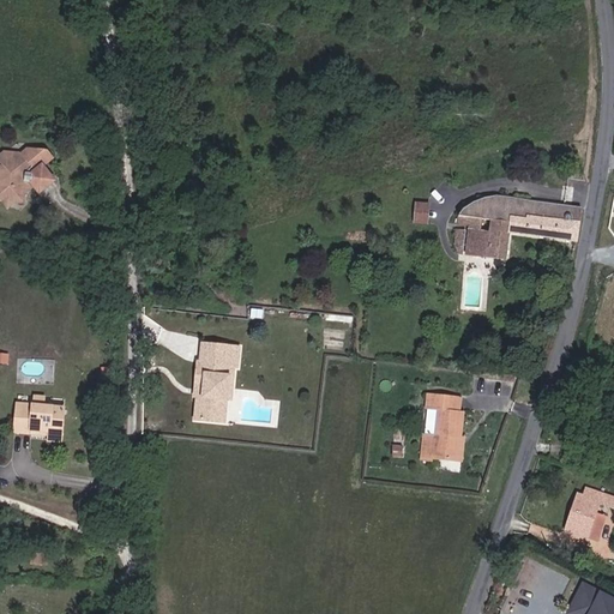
[(31,188),(26,182),(26,181),(30,181),(40,193),(53,182),(50,180),(53,179),(43,167),(53,158),(47,151),(28,150),(22,154),(6,168),(4,164),(0,167),(0,200),(2,200),(8,209),(14,203),(24,203),(24,194),(31,188)]
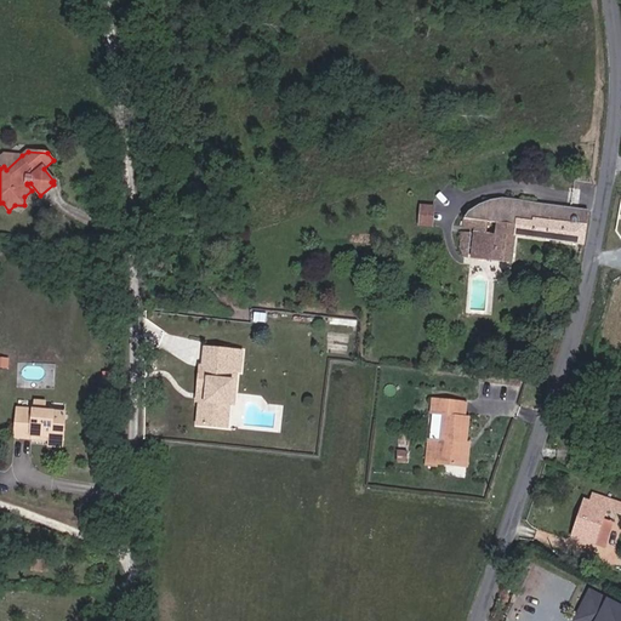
[(6,170),(22,155),(5,154),(0,157),(0,163),(4,166),(6,170)]
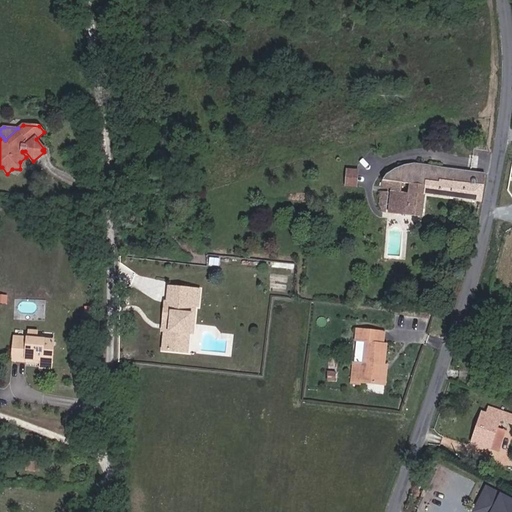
[(481,202),(485,173),(413,163),(405,165),(395,169),(386,174),(382,180),(381,187),(391,188),(389,213),(422,217),(425,194),(481,202)]
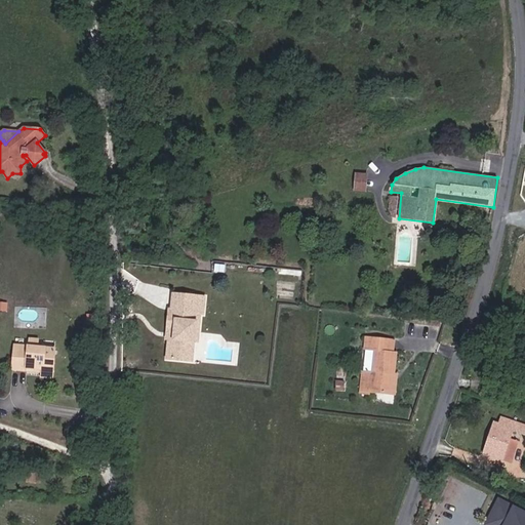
[(366,191),(367,175),(356,174),(355,191),(366,191)]
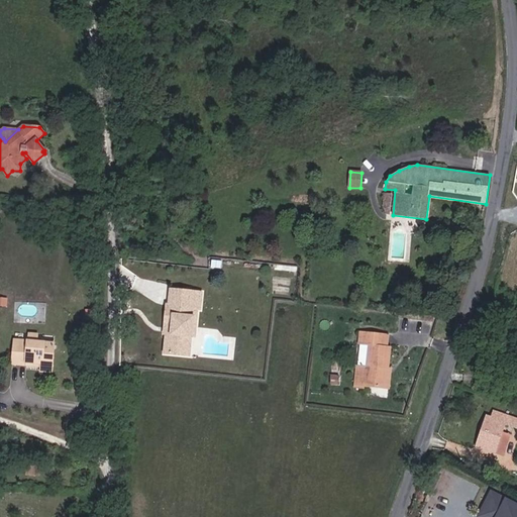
[(189,336),(191,316),(184,316),(185,305),(200,307),(202,293),(171,290),(170,305),(167,305),(165,327),(170,328),(169,334),(167,334),(165,353),(177,354),(178,345),(185,345),(187,335),(189,336)]
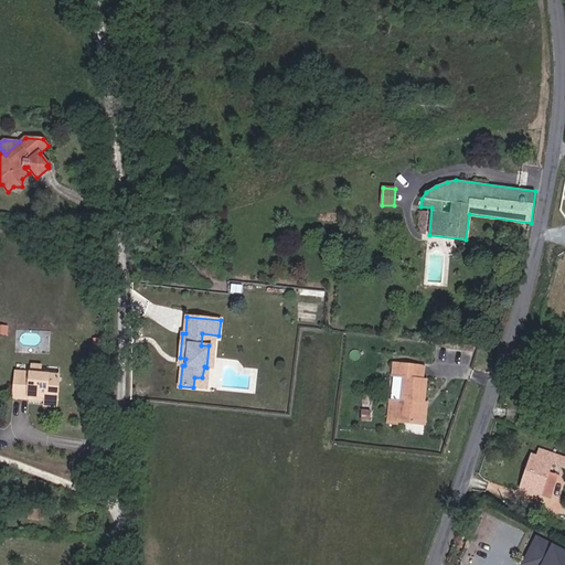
[(206,388),(213,338),(219,339),(219,336),(202,333),(201,345),(209,345),(206,368),(204,366),(202,377),(194,377),(193,387),(206,388)]
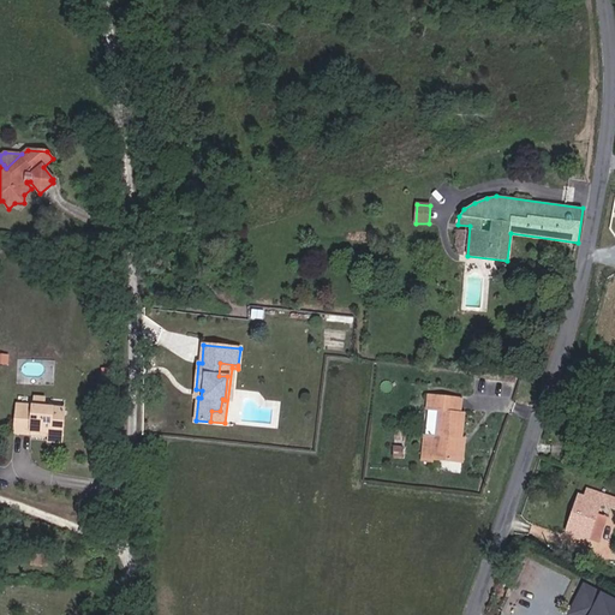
[(463,463),(465,440),(461,439),(464,415),(460,413),(451,413),(452,398),(429,395),(428,408),(440,410),(437,439),(425,437),(423,460),(433,461),(433,459),(463,463)]
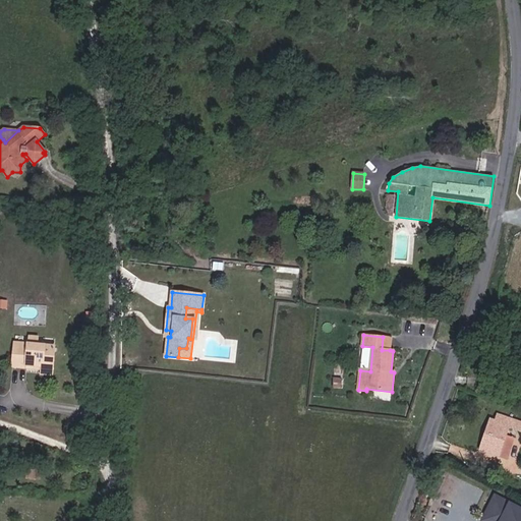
[(39,345),(39,337),(30,337),(29,344),(39,345)]
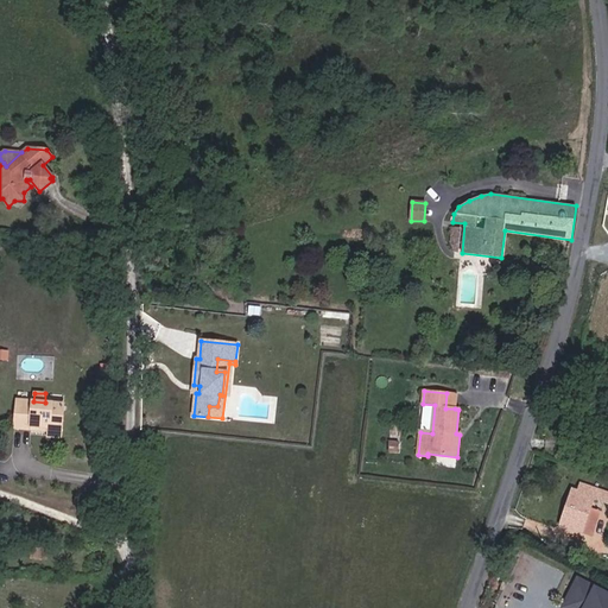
[(455,409),(456,394),(447,393),(445,409),(455,409)]
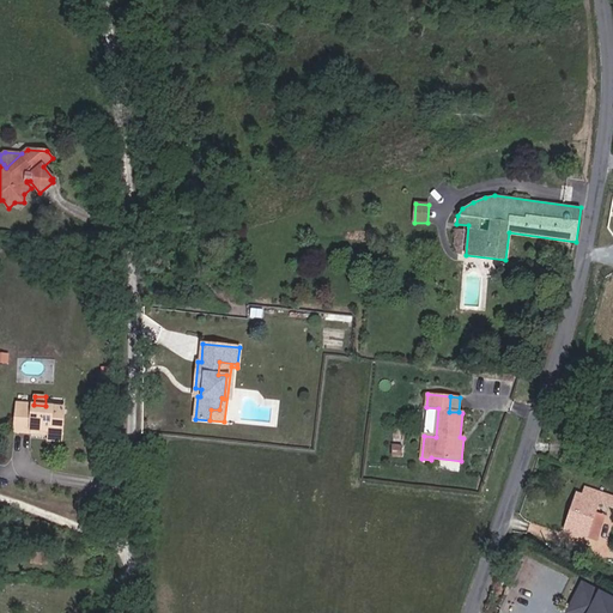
[(61,441),(65,408),(46,406),(34,405),(18,404),(14,431),(30,432),(31,430),(49,431),(49,434),(49,439),(61,441)]
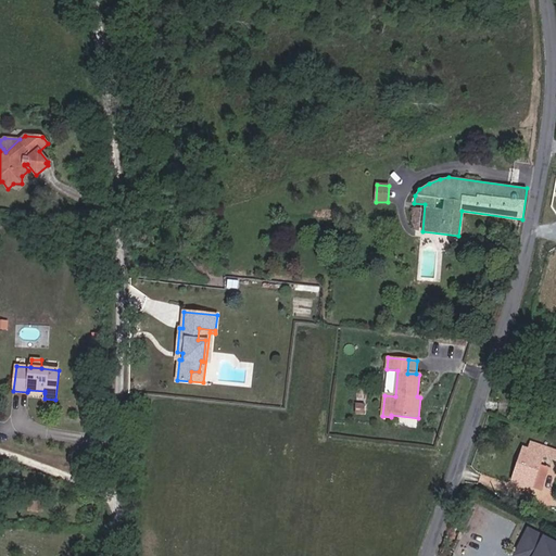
[(395,396),(397,370),(387,369),(384,395),(395,396)]
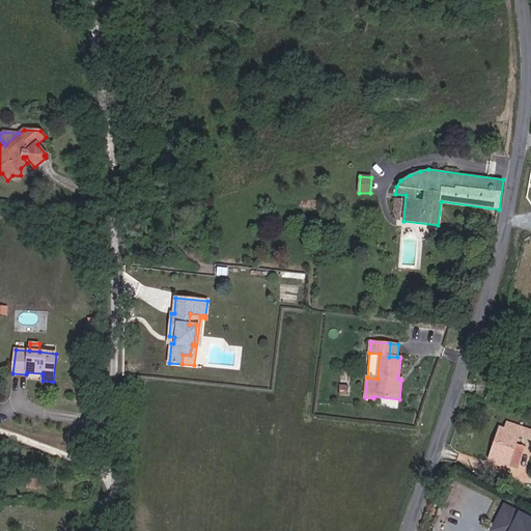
[(348,386),(350,372),(341,372),(340,386),(348,386)]
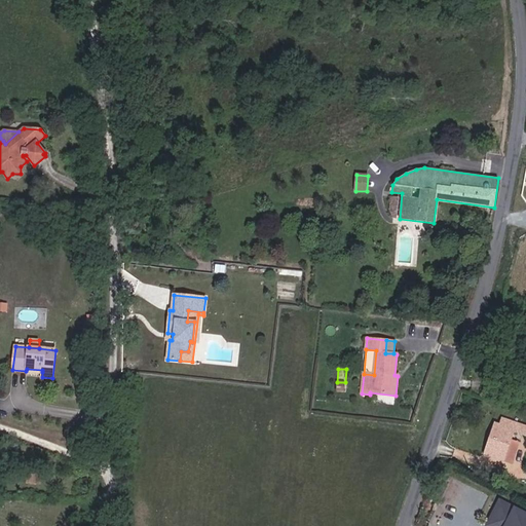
[(503,460),(511,440),(513,430),(525,435),(525,433),(525,426),(504,419),(501,425),(495,423),(484,453),(503,460)]
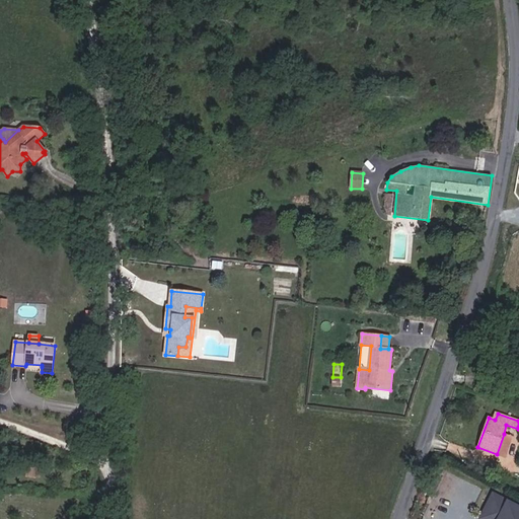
[(506,457),(513,437),(504,434),(497,454),(506,457)]
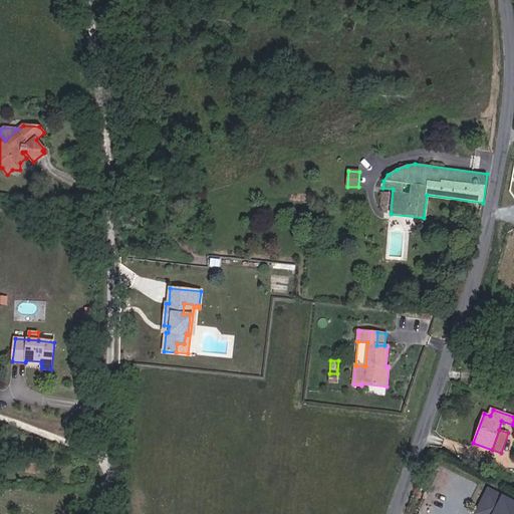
[(513,513),(513,502),(488,489),(476,512),(478,513),(513,513)]
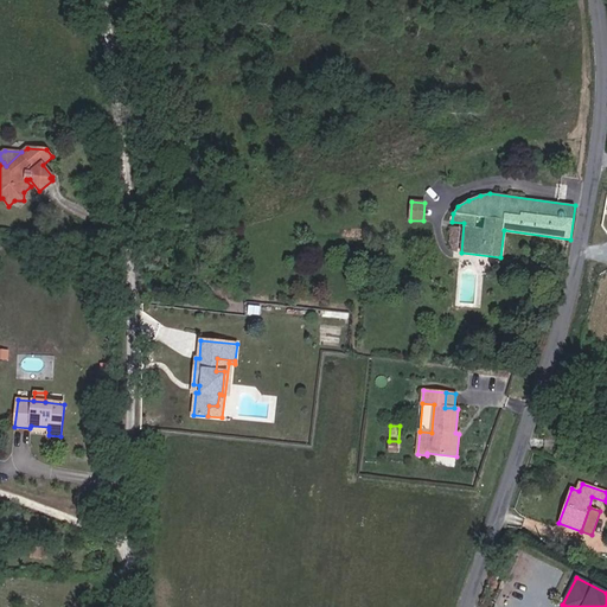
All buildings are outlined.
